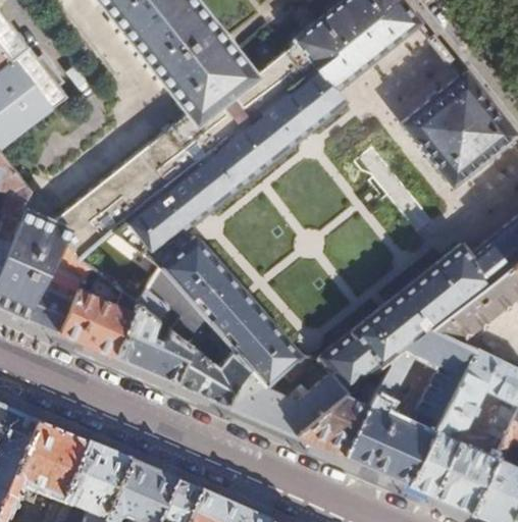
[(97,0),(187,112),(52,221),(27,213),(0,272),(0,306),(9,310),(31,319),(52,267),(65,238),(81,259),(401,0),(346,0),(297,41),(298,43),(259,74),(199,0),(97,0)]
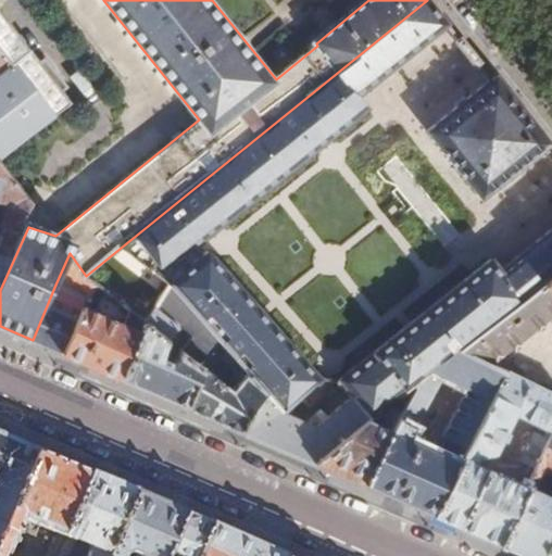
[(449,24),(429,0),(427,0),(86,276),(105,288),(130,304),(175,268),(182,276),(174,282),(228,344),(233,349),(267,388),(286,408),(323,377),(213,251),(195,266),(187,258),(374,106),(362,93),(449,24)]
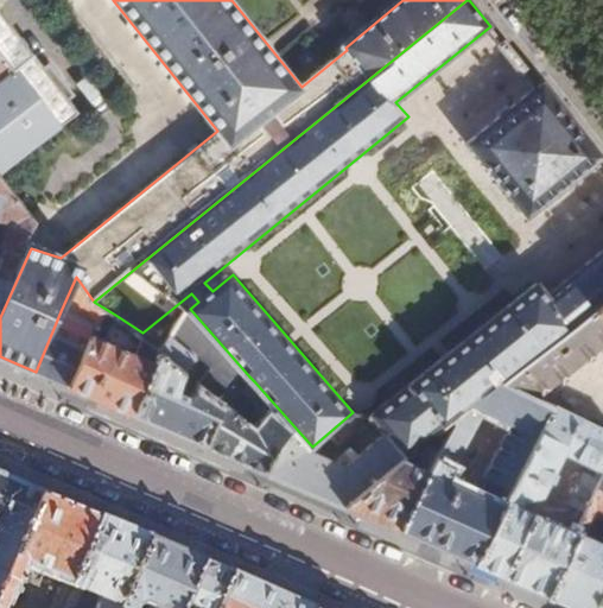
[(0,173),(1,176),(78,114),(0,12),(0,173)]
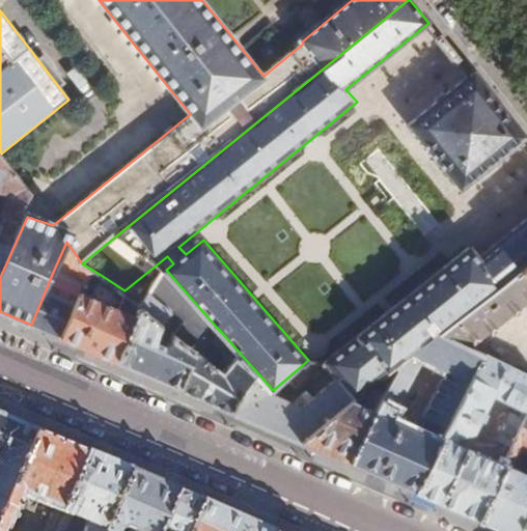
[(476,73),(472,76),(412,123),(465,188),(526,138),(526,134),(476,73)]
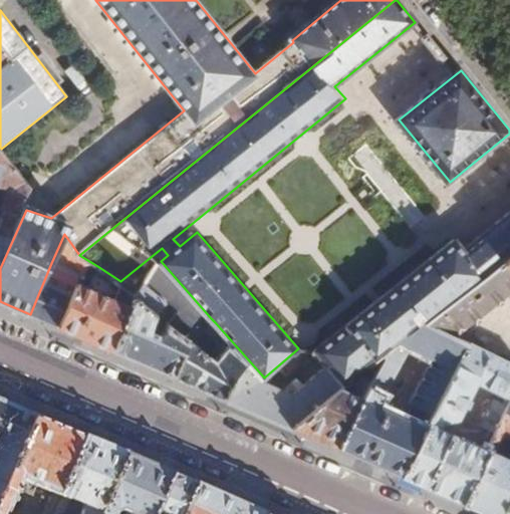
[(0,268),(26,210),(33,192),(23,178),(1,149),(0,147),(0,268)]
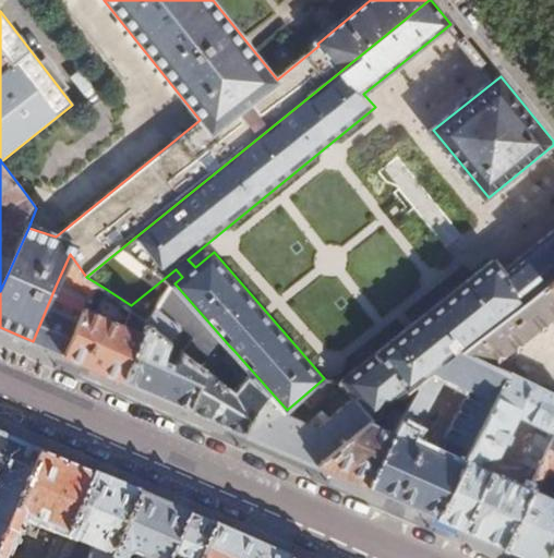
[(553,234),(508,271),(497,258),(344,381),(357,398),(377,423),(419,389),(465,353),(549,284),(553,280),(553,234)]
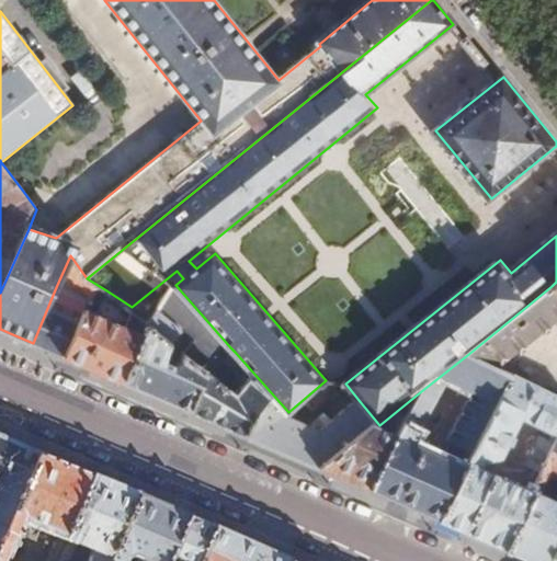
[(70,255),(56,287),(90,304),(68,358),(98,371),(127,385),(155,323),(140,313),(133,331),(95,315),(106,290),(87,278),(70,255)]
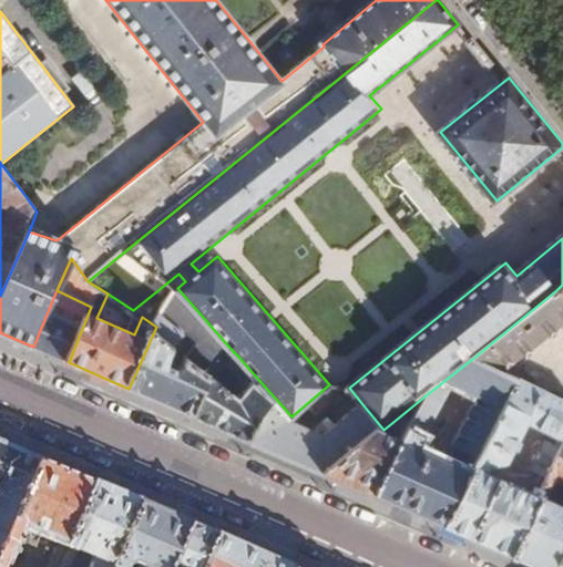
[(221,380),(233,351),(177,288),(174,292),(156,327),(129,389),(161,402),(217,426),(253,442),(273,395),(237,356),(233,363),(241,373),(242,385),(248,390),(243,402),(221,380)]
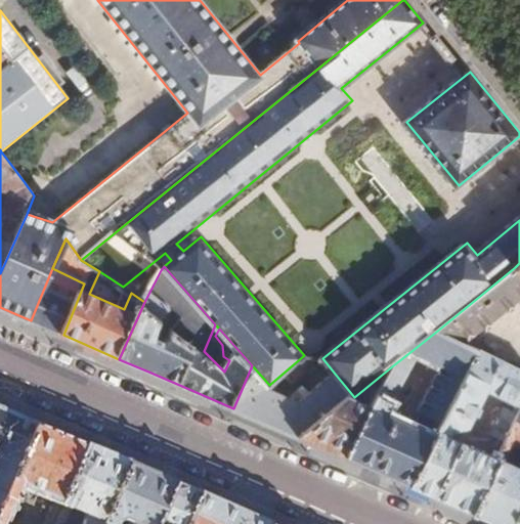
[(519,272),(515,267),(436,332),(466,345),(519,300),(519,272)]
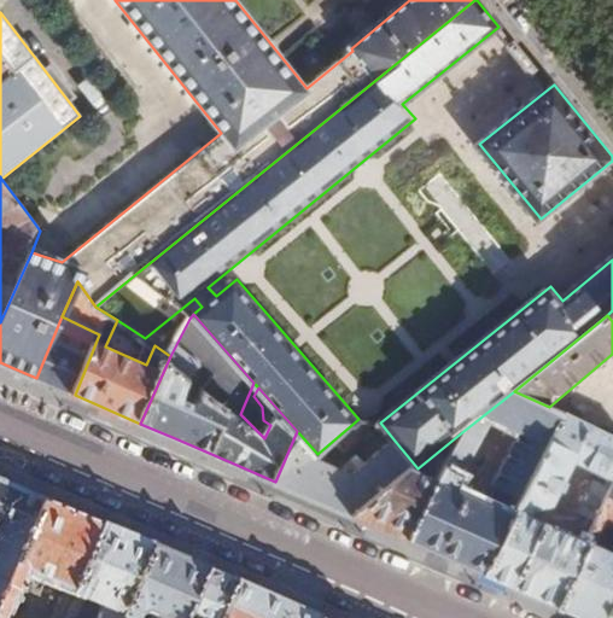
[(62,316),(36,378),(42,380),(75,395),(99,334),(62,316)]
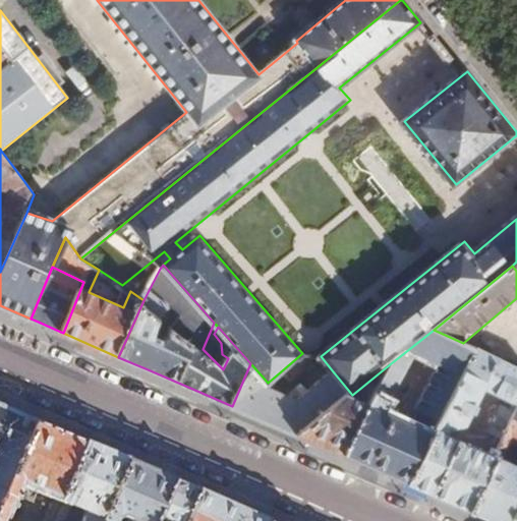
[(434,330),(391,363),(380,388),(349,458),(374,468),(397,416),(387,411),(391,402),(394,403),(416,353),(439,363),(413,422),(390,475),(411,484),(473,347),(463,343),(434,330)]
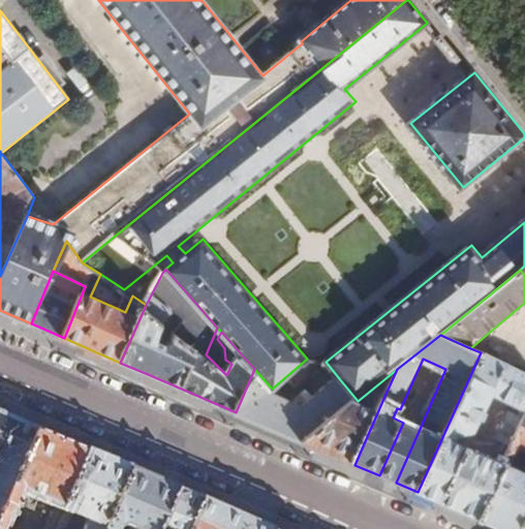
[(524,372),(481,352),(418,492),(457,509),(483,520),(524,428),(524,415),(515,411),(502,441),(507,444),(500,461),(455,441),(458,434),(464,436),(479,431),(495,395),(524,407),(524,372)]
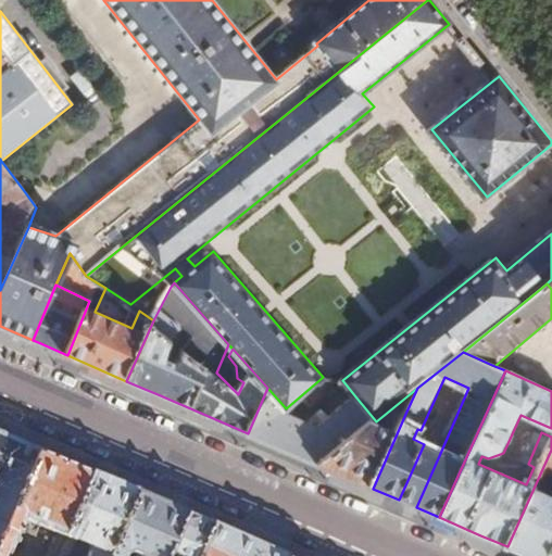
[(376,421),(355,396),(330,416),(325,409),(310,420),(286,408),(267,388),(248,433),(290,452),(322,466),(374,424),(376,421)]
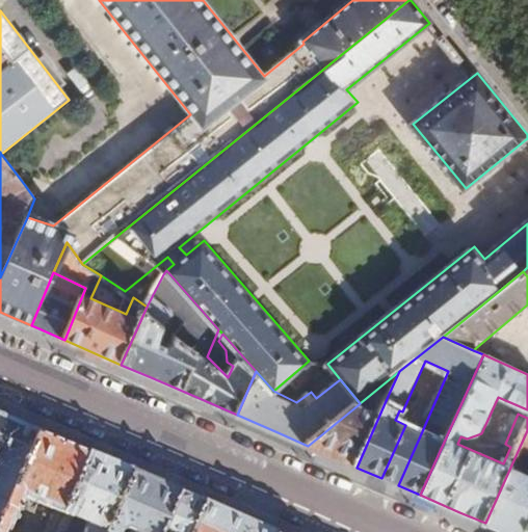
[(333,456),(357,468),(388,396),(380,393),(364,408),(358,405),(308,446),(333,456)]
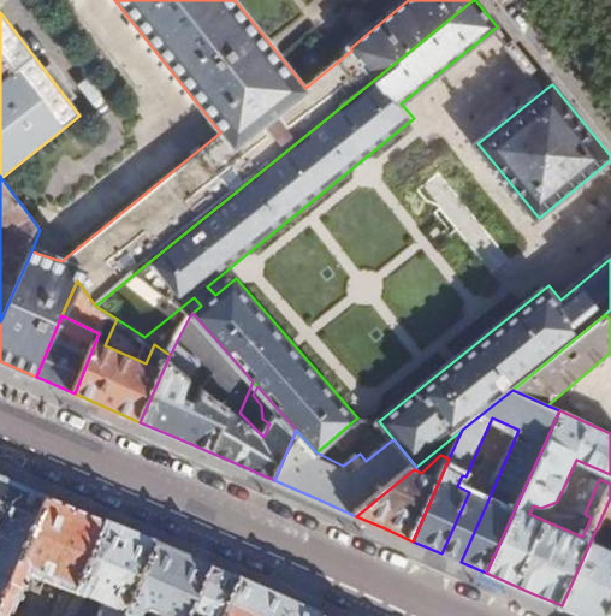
[(0,599),(45,499),(0,479),(0,599)]
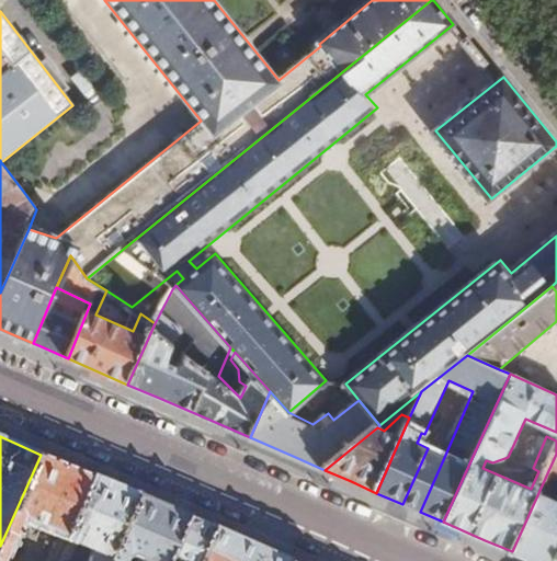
[(420,512),(445,455),(428,448),(402,504),(413,508),(420,512)]
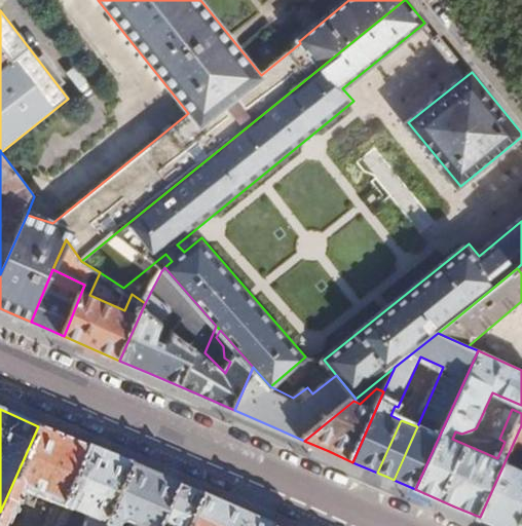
[(517,525),(521,516),(521,425),(480,517),(499,525),(517,525)]
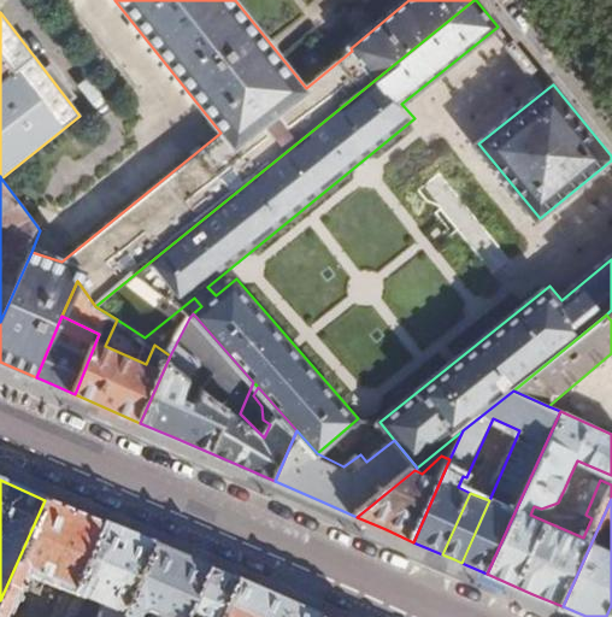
[(75,512),(45,500),(0,600),(0,616),(12,616),(10,616),(28,571),(72,592),(101,524),(75,512)]
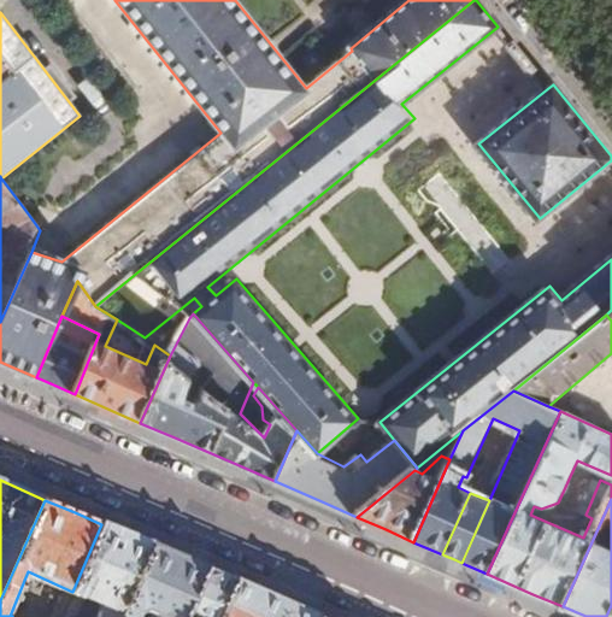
[(122,616),(153,547),(130,538),(101,524),(72,592),(84,598),(89,594),(100,598),(104,605),(98,616),(122,616)]
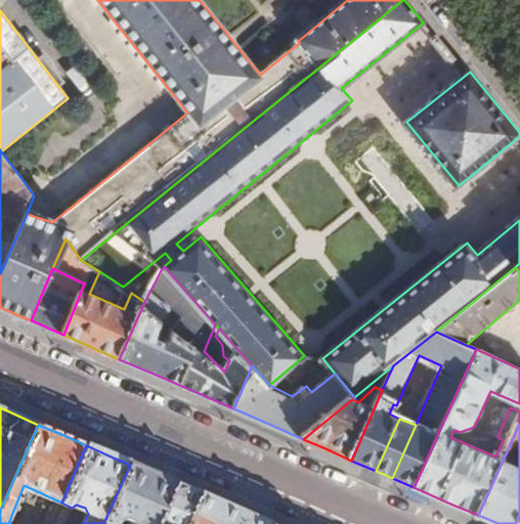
[(149,473),(130,465),(103,523),(118,523),(119,523),(128,518),(136,522),(136,523),(160,523),(161,522),(177,485),(149,473)]
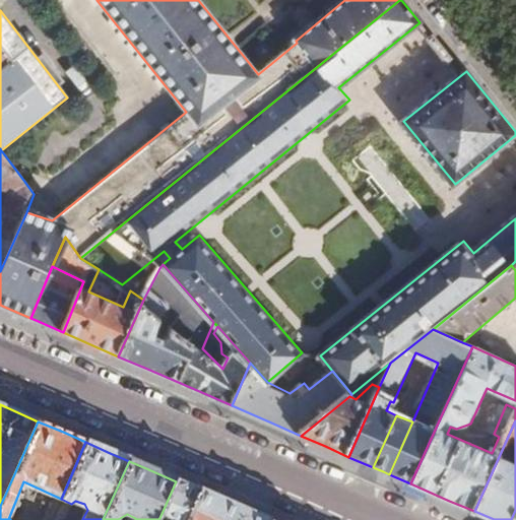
[(187,519),(201,492),(184,484),(176,481),(159,518),(163,519),(187,519)]
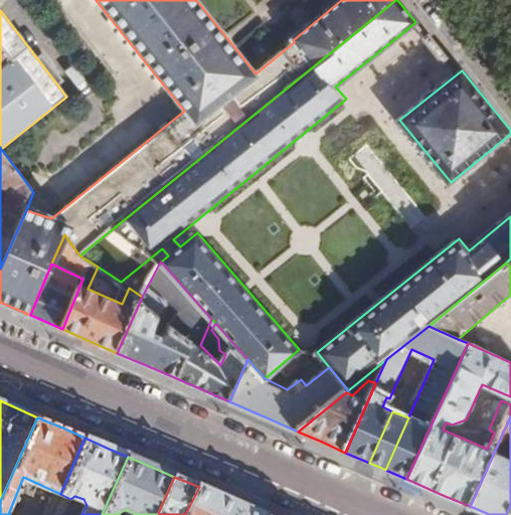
[(262,514),(208,491),(199,487),(185,514),(262,514)]
